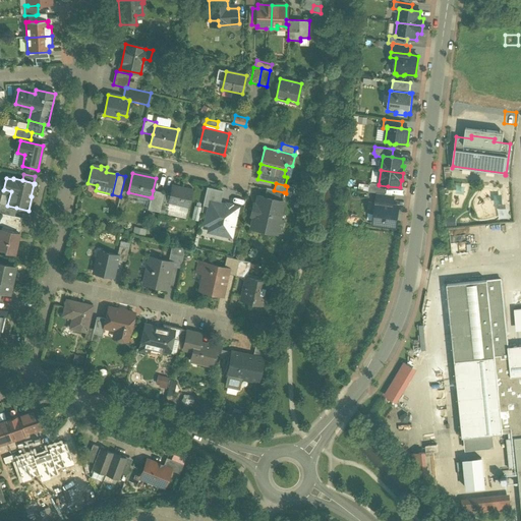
[(388,186),(379,185),(379,184),(371,183),(369,185),(368,191),(377,192),(387,194),(388,186)]
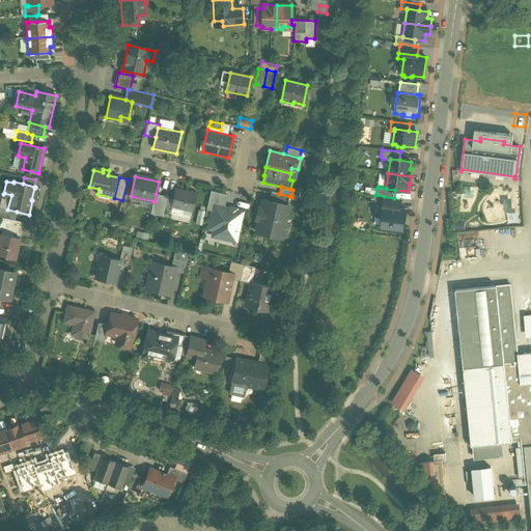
[(196,194),(175,190),(173,198),(172,206),(192,211),(196,194)]
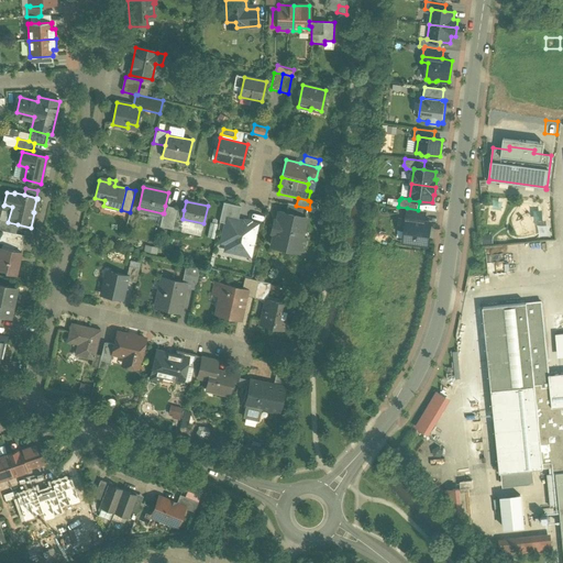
[(318,202),(310,201),(309,209),(316,210),(318,202)]
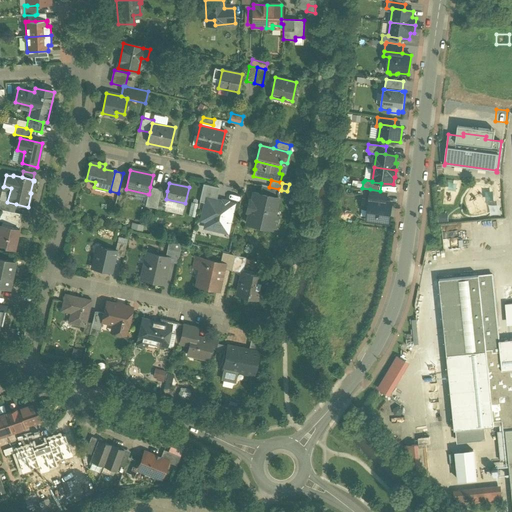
[(269,187),(261,185),(259,194),(277,198),(279,189),(269,187)]
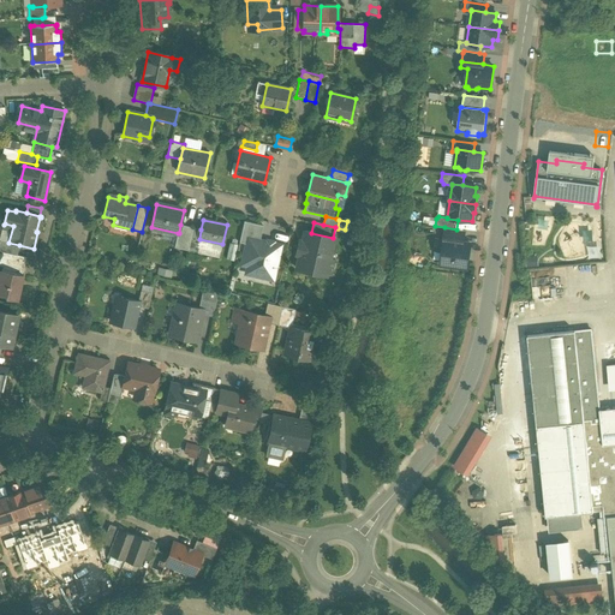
[(193,227),(180,225),(179,233),(178,233),(174,248),(187,251),(193,227)]
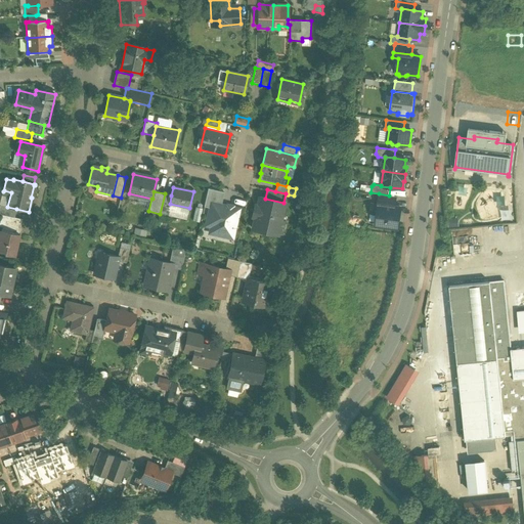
[(165,193),(160,214),(168,215),(170,204),(171,195),(165,193)]
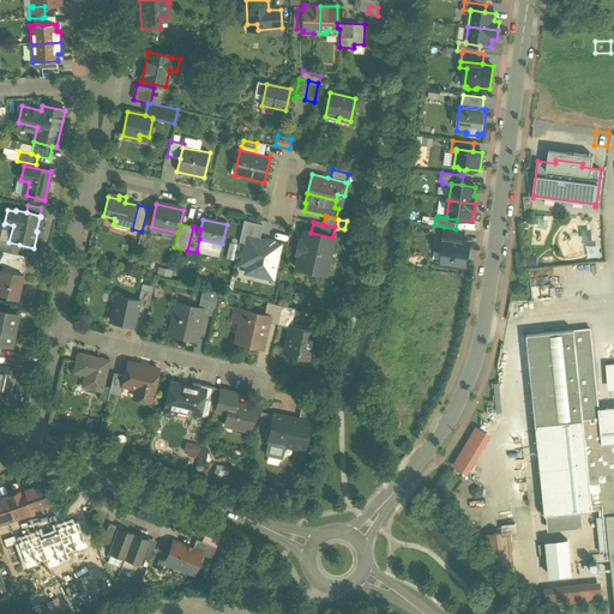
[(456,229),(444,227),(443,240),(463,242),(465,230),(456,229)]
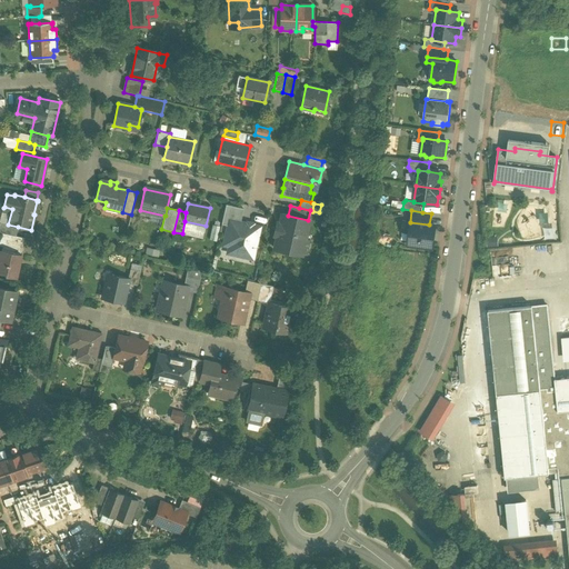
[(288,216),(282,213),(280,223),(279,223),(277,236),(278,236),(275,249),(301,255),(301,252),(306,253),(309,241),(305,240),(309,220),(308,220),(288,216)]
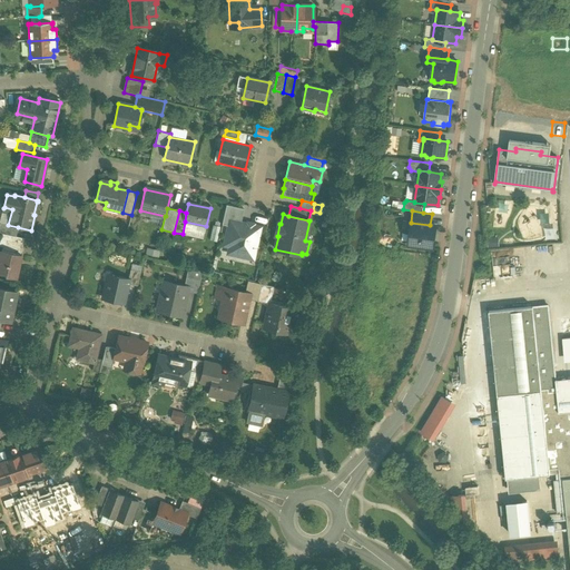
[(266,227),(229,219),(222,255),(259,263),(266,227)]
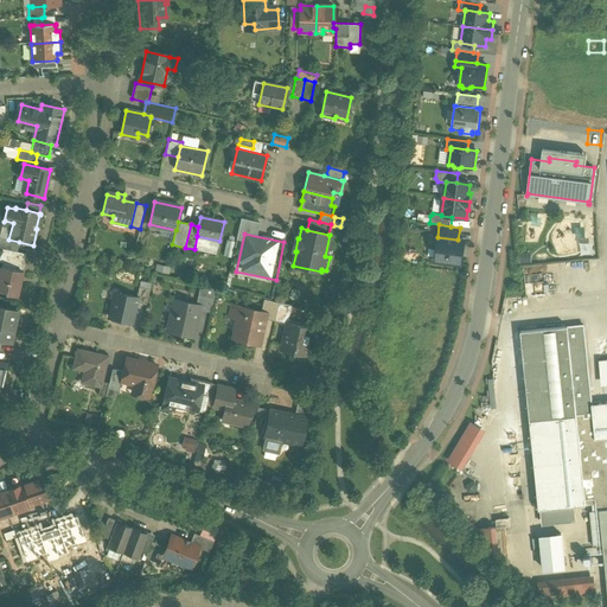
[(8,240),(0,236),(0,248),(1,249),(17,253),(19,242),(8,240)]
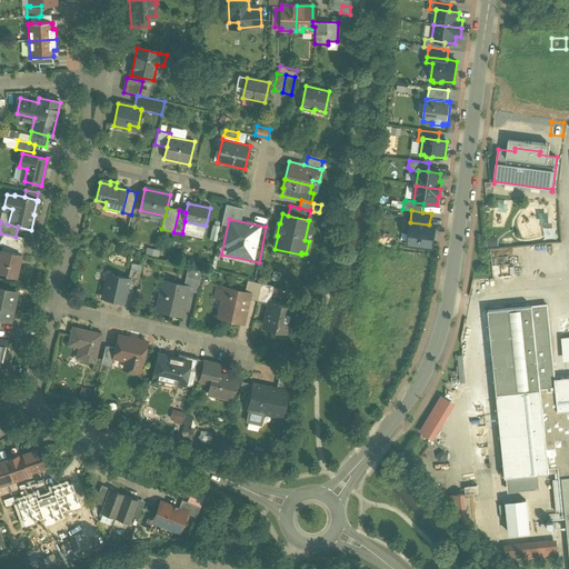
[(410,222),(405,221),(403,231),(410,232),(408,245),(432,248),(435,226),(429,225),(410,222)]
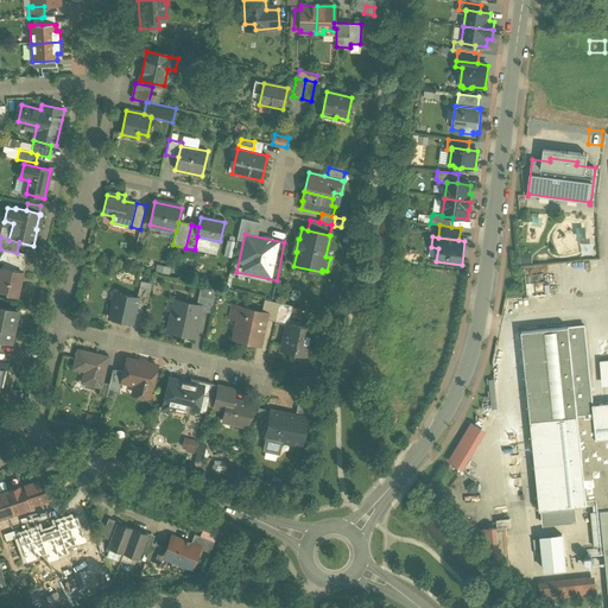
[(17,253),(1,249),(0,252),(0,263),(2,264),(20,267),(23,254),(17,253)]
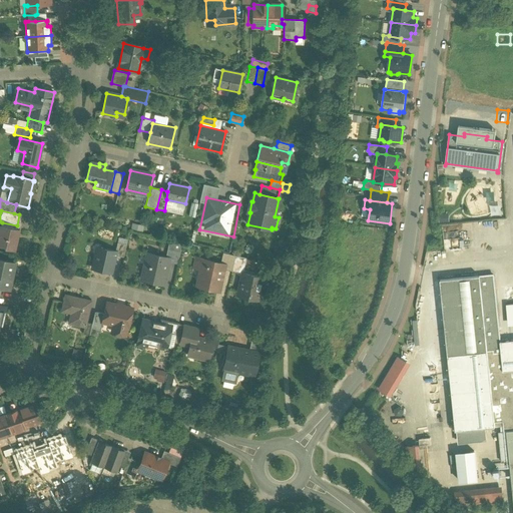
[(17,225),(2,222),(0,229),(0,245),(5,246),(5,248),(14,250),(19,229),(16,228),(17,225)]
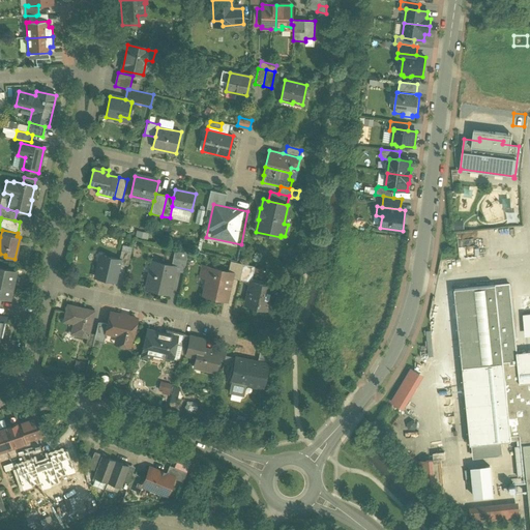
[(130,253),(121,251),(119,260),(120,260),(119,264),(127,266),(130,253)]
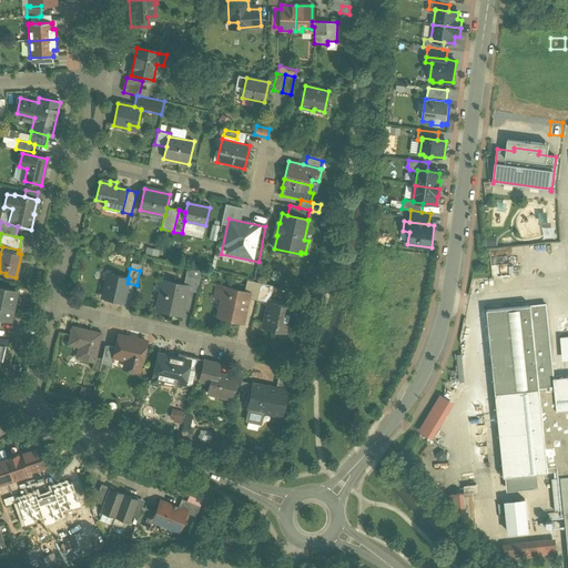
[(128,279),(110,275),(108,282),(105,282),(102,297),(123,302),(128,283),(129,279),(128,279)]
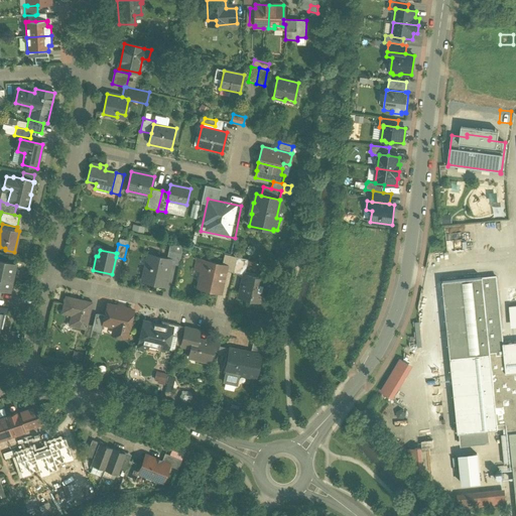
[(181,253),(168,250),(166,259),(170,260),(169,264),(178,266),(181,253)]
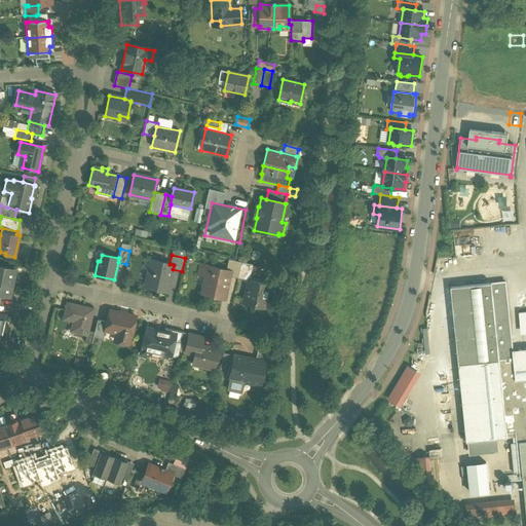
[(241,262),(228,259),(226,270),(230,271),(229,276),(237,278),(237,277),(241,262)]
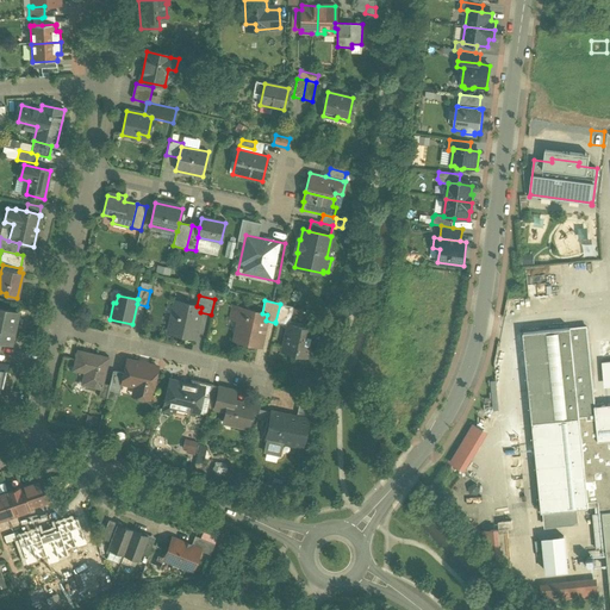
[(197,306),(175,302),(168,332),(194,338),(200,312),(201,307),(197,306)]
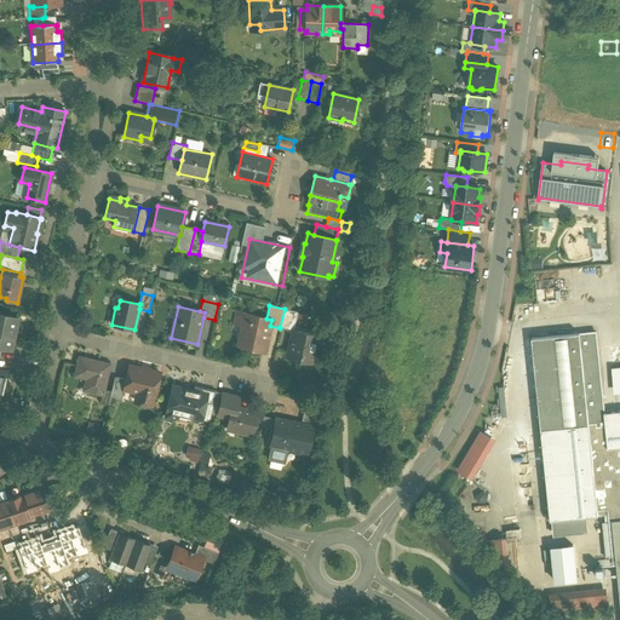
[(298,311),(285,309),(280,327),(293,329),(294,329),(298,311)]
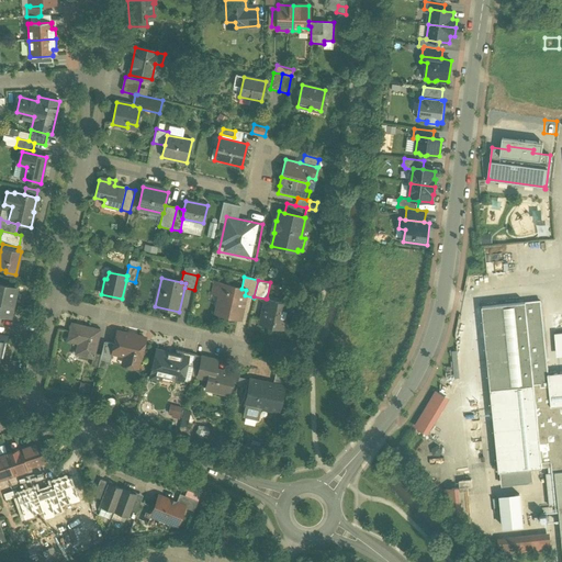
[(242,289),(215,282),(213,294),(220,295),(216,313),(238,317),(242,302),(243,302),(245,295),(246,290),(242,289)]
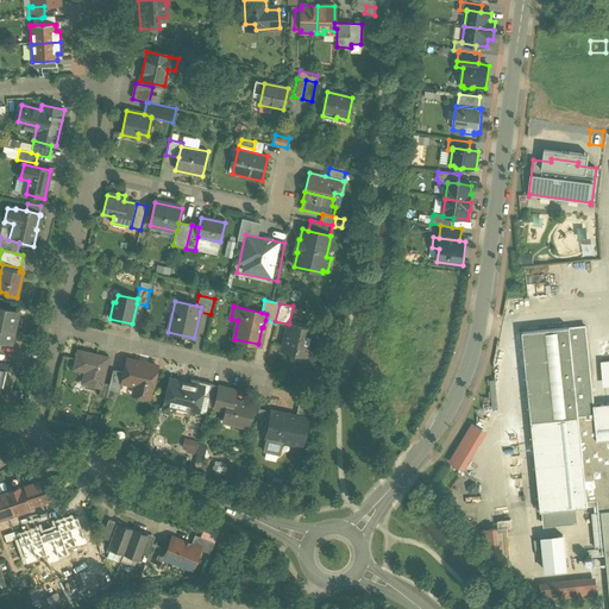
[(18,313),(0,308),(0,339),(11,343),(18,313)]
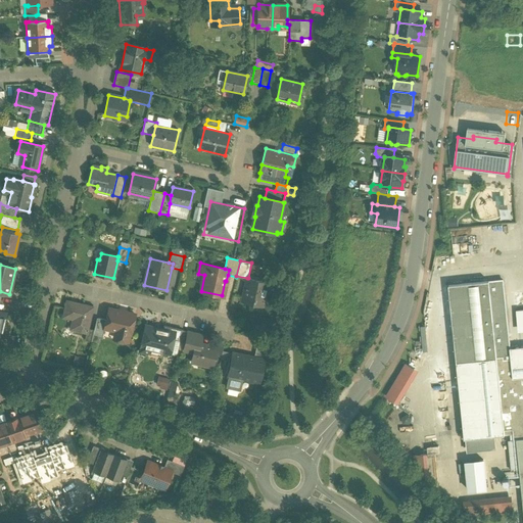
[(248,278),(247,278),(242,301),(252,304),(253,301),(263,303),(268,282),(248,278)]
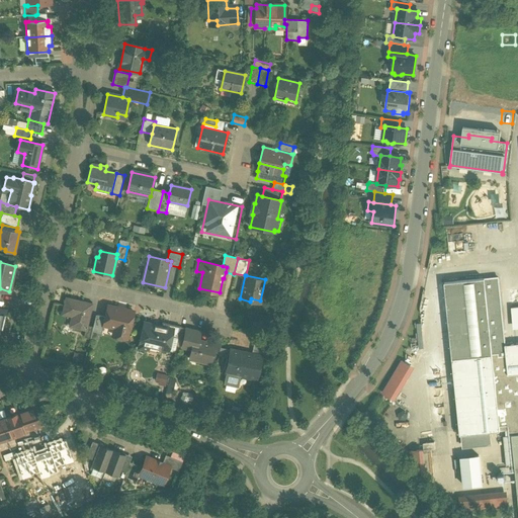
[(484,279),(444,282),(452,359),(492,354),(499,353),(499,356),(506,356),(505,345),(506,345),(499,278),(494,279),(494,277),(484,278),(484,279)]
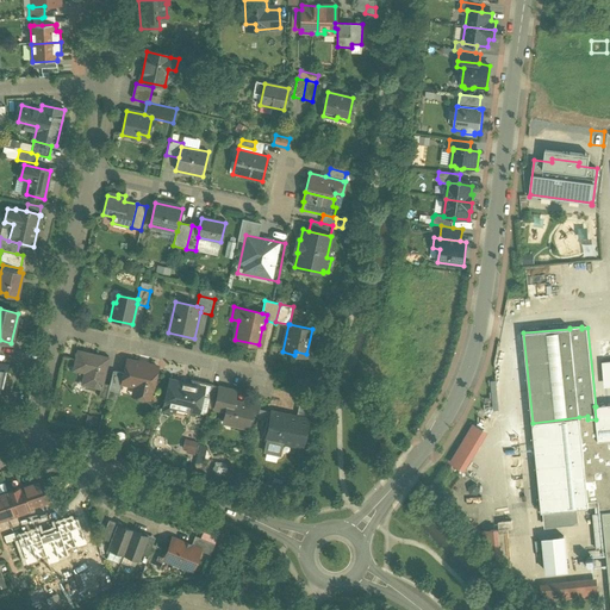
[(109,359),(79,352),(74,369),(86,373),(82,385),(101,388),(103,384),(109,359)]
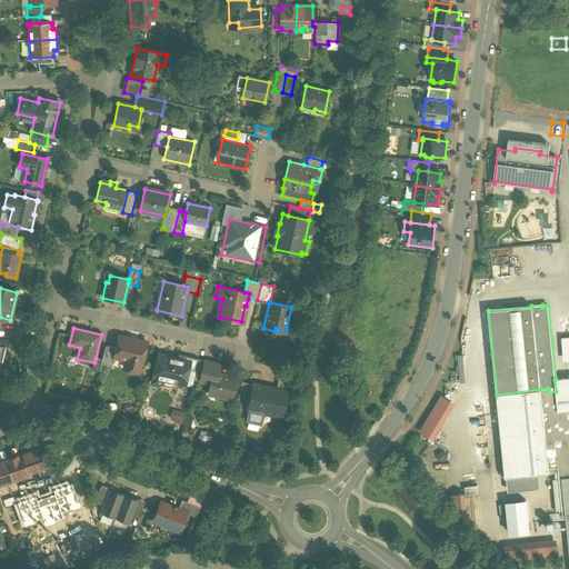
[(147,342),(119,336),(116,348),(113,358),(128,361),(129,363),(128,370),(138,372),(140,363),(141,363),(147,342)]
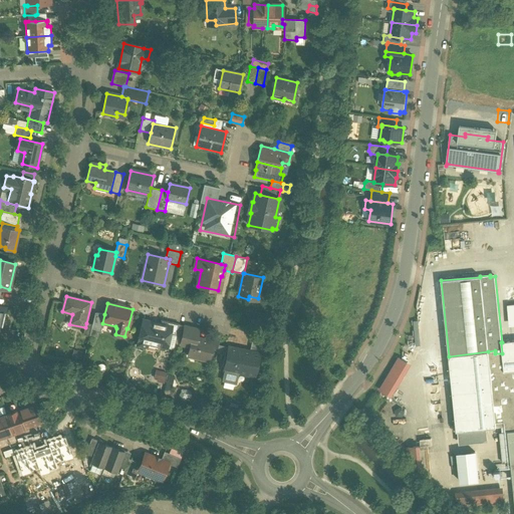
[(95,312),(91,328),(101,331),(102,323),(104,314),(95,312)]
